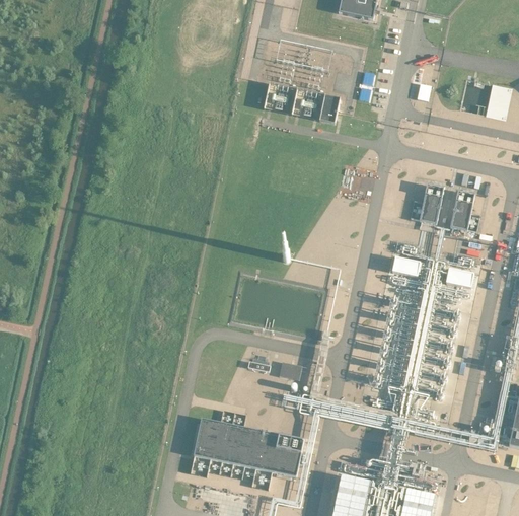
[(341,0),(339,10),(373,17),(376,0),(341,0)]
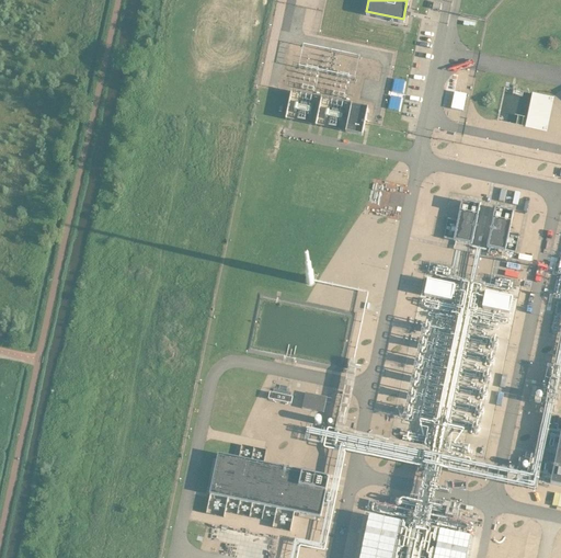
[(290,89),(285,115),(289,116),(293,117),(309,121),(312,121),(319,123),(322,123),(339,127),(342,127),(362,132),(367,109),(368,103),(290,88),(290,89)]
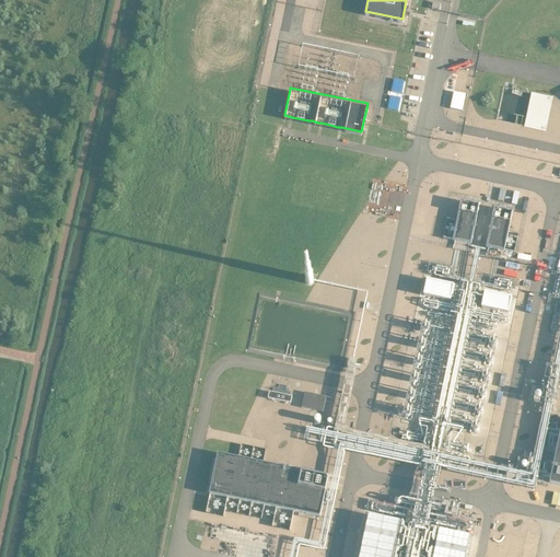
[(453,235),(453,236),(470,241),(479,201),(461,197),(456,217),(453,235)]
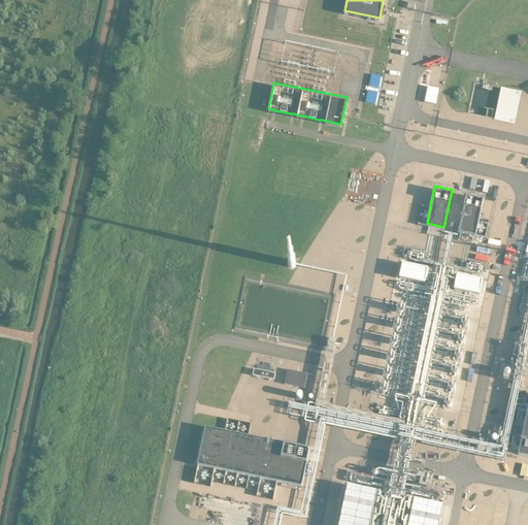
[(465,192),(458,229),(475,233),(475,232),(479,215),(483,196),(465,192)]
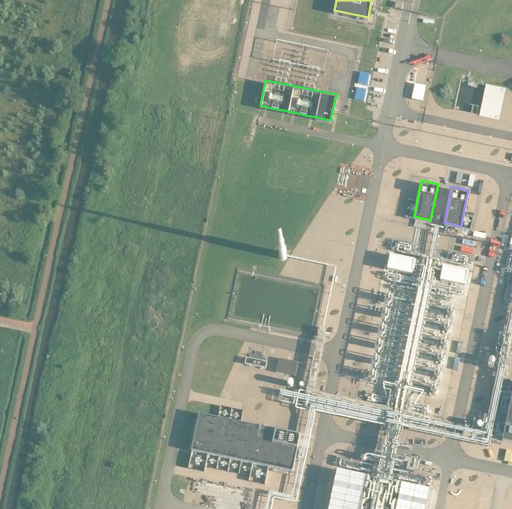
[(387,266),(412,271),(415,257),(390,252),(387,266)]
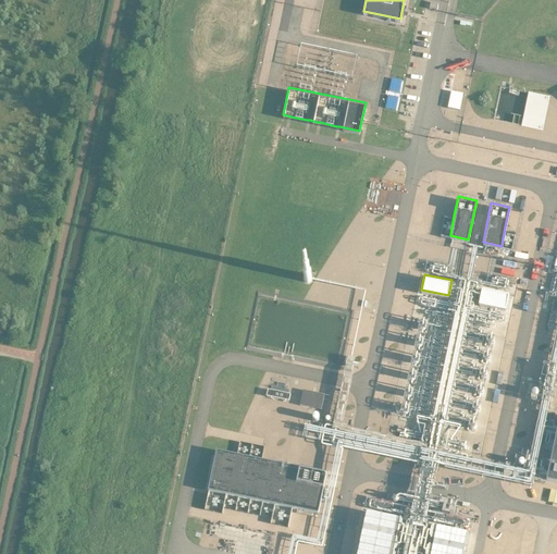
[(482,286),(479,302),(506,308),(509,292),(482,286)]
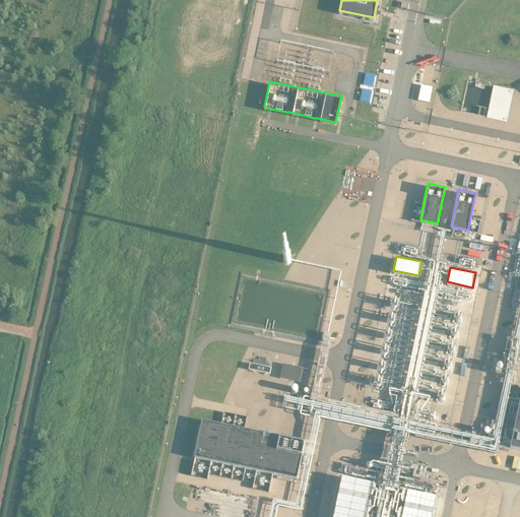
[(271,365),(250,360),(249,366),(269,371),(271,365)]
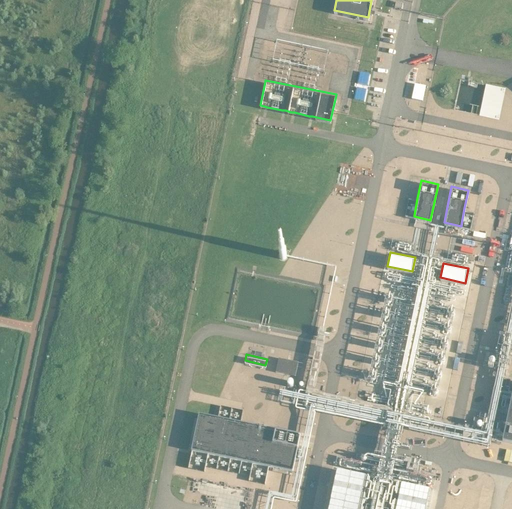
[(289,364),(290,357),(287,357),(278,355),(276,368),(295,373),(296,366),(289,364)]
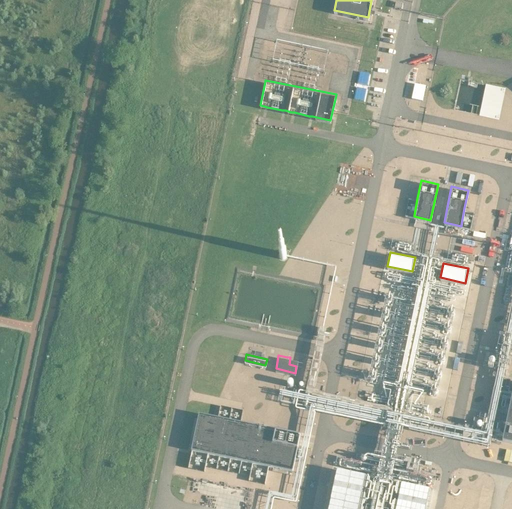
[(511,390),(502,438),(511,440),(511,390)]
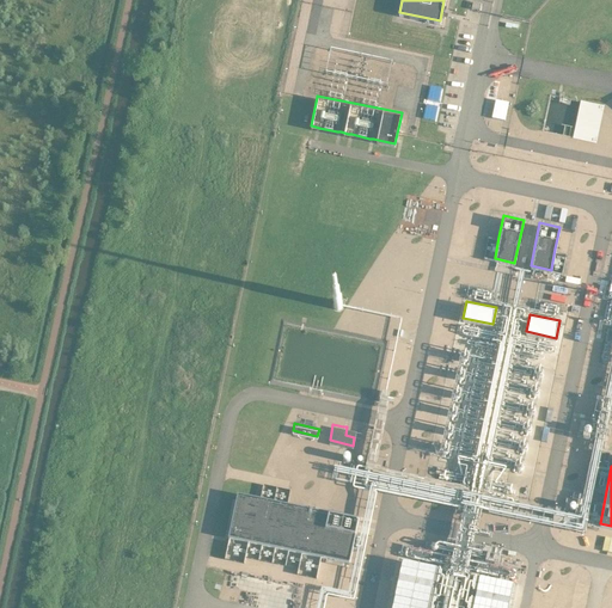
[(238,491),(228,534),(230,534),(320,554),(349,560),(359,516),(287,502),(259,496),(252,493),(238,491)]
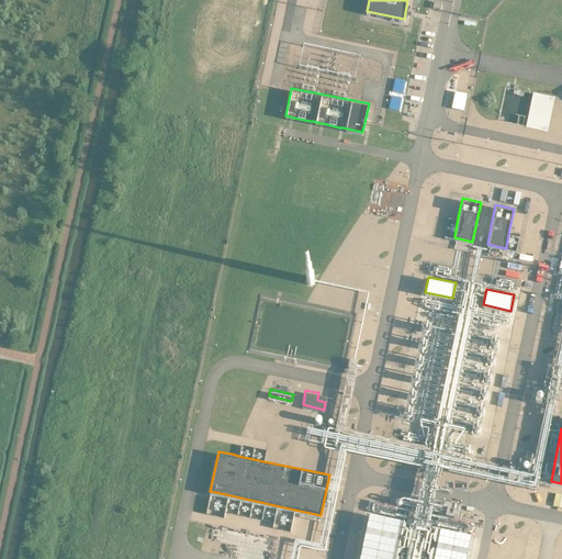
[(369,512),(359,558),(393,558),(402,520),(369,512)]
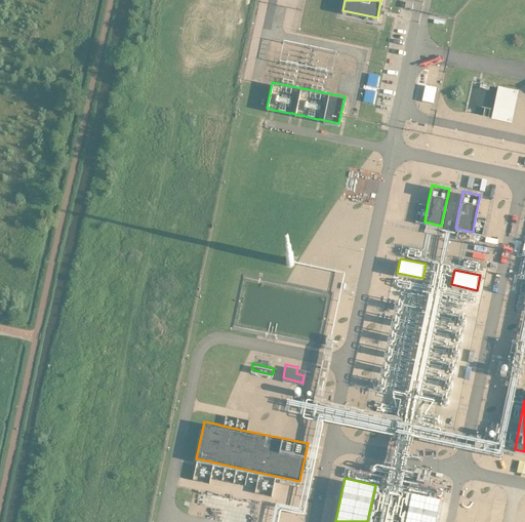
[(411,492),(404,521),(436,521),(441,499),(411,492)]
